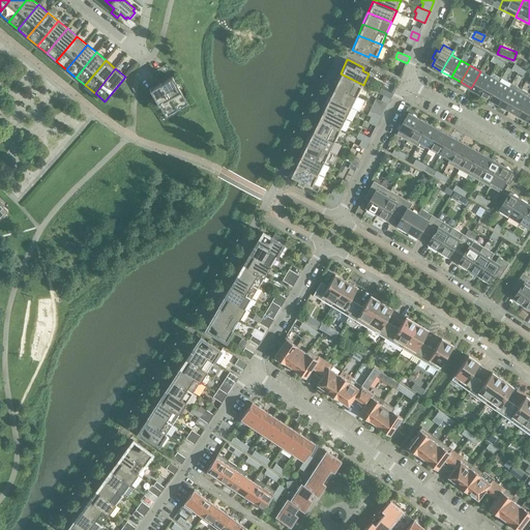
[(490,77),(480,71),(471,88),(480,93),(490,77)]
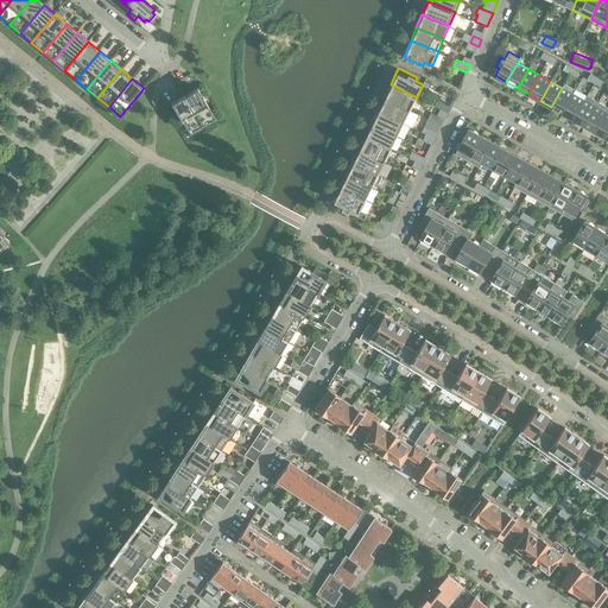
[(417,97),(391,84),(384,97),(411,111),(417,97)]
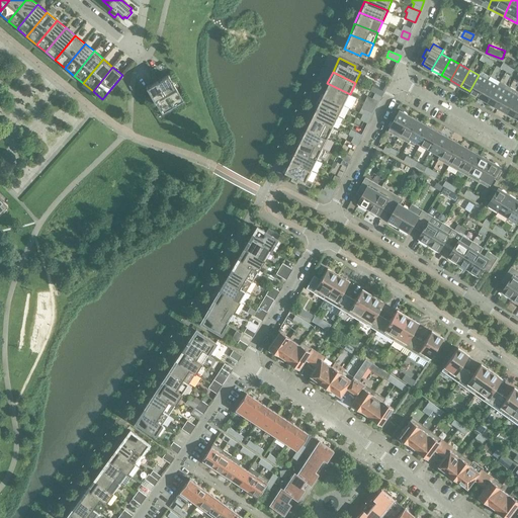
[(168,74),(157,81),(173,108),(183,101),(168,74)]
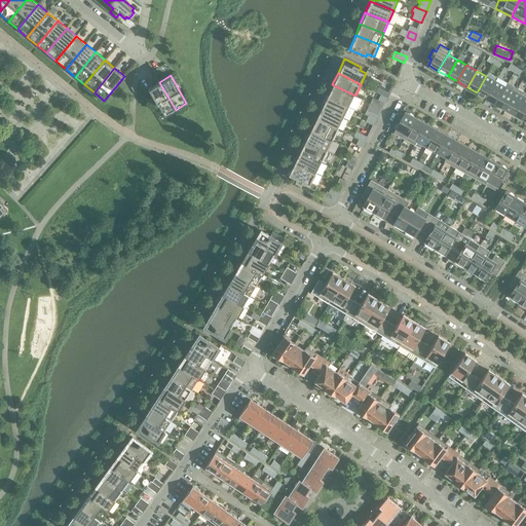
[(496,81),(486,76),(477,92),(487,98),(496,81)]
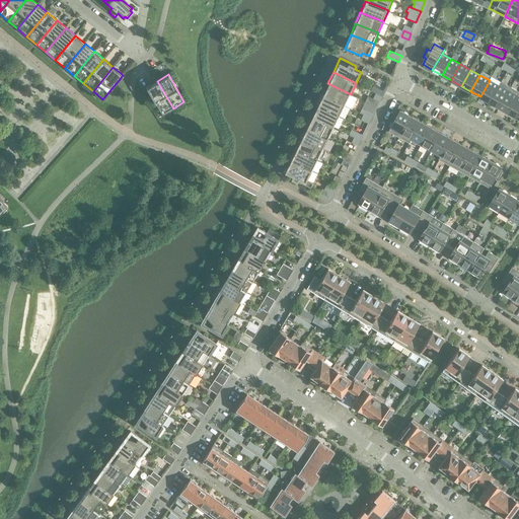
[(499,85),(490,80),(480,96),(490,102),(499,85)]
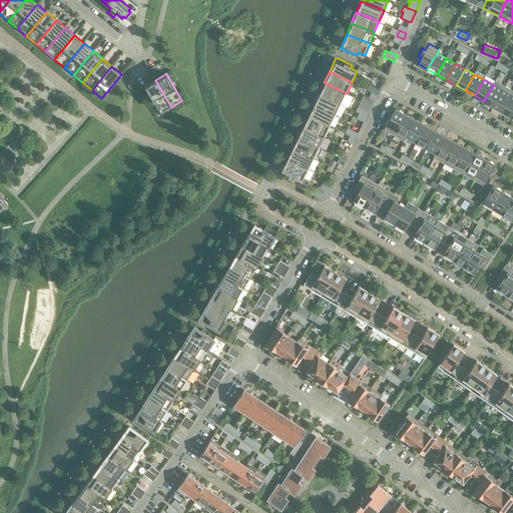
[(171,107),(155,80),(144,86),(160,113),(171,107)]
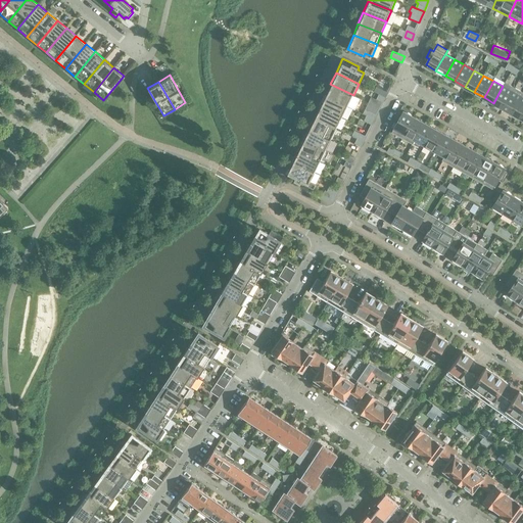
[(505,82),(503,86),(493,103),(503,108),(512,92),(515,87),(505,82)]
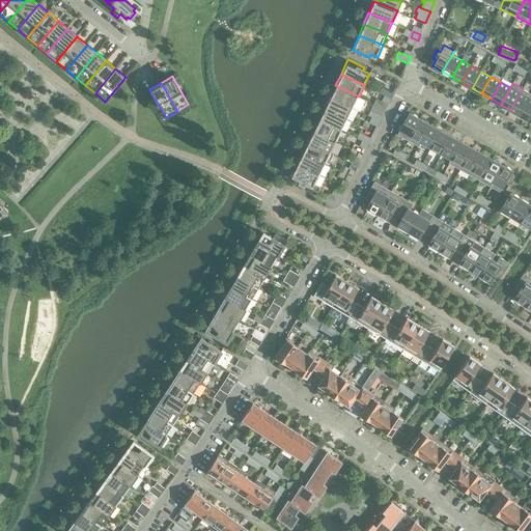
[(359,96),(335,85),(330,96),(353,108),(359,96)]
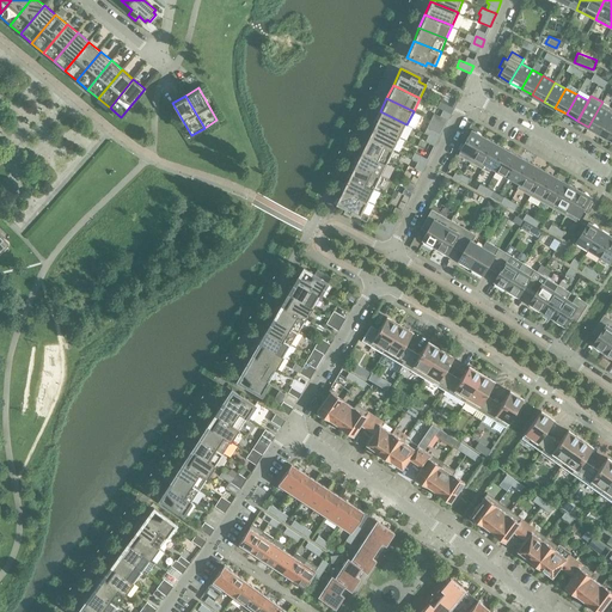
[(453,110),(454,108),(440,101),(438,106),(444,110),(451,114),(453,110)]
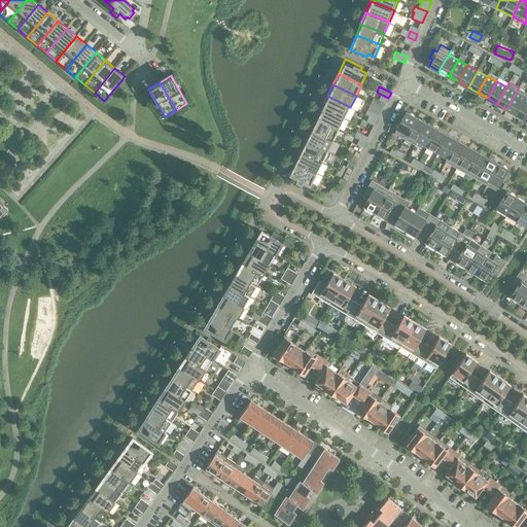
[(526,93),(519,88),(516,93),(506,109),(517,114),(526,98),(526,95),(526,93)]
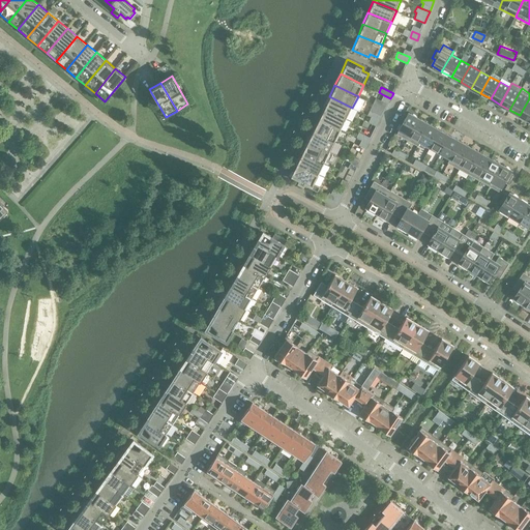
[(388,104),(390,98),(384,95),(381,100),(376,98),(374,104),(385,110),(388,104)]
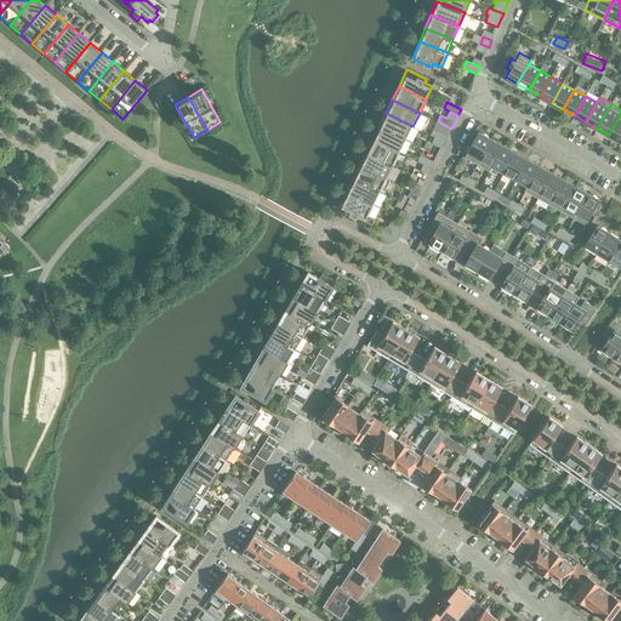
[(412,126),(386,113),(380,125),(406,138),(412,126)]
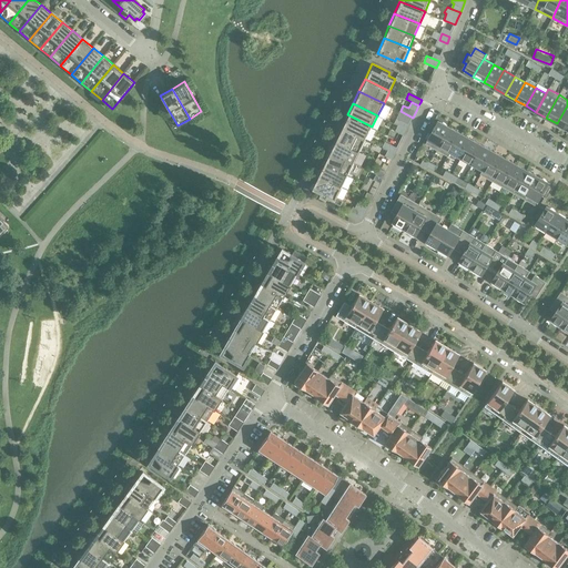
[(567,127),(567,105),(557,123),(567,129),(567,127)]
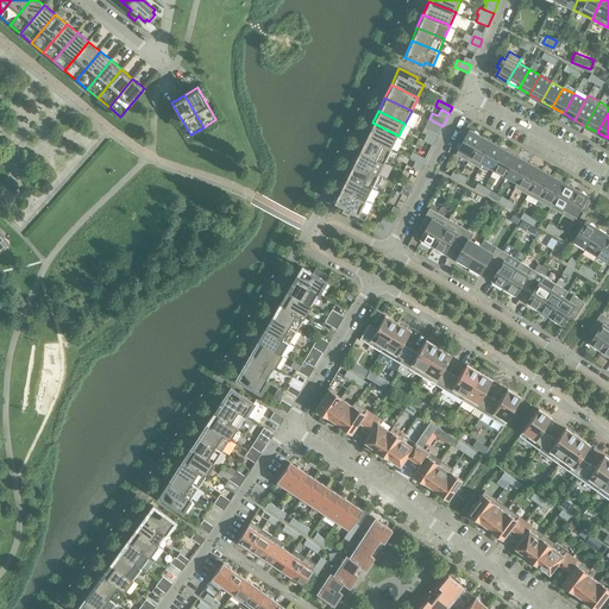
[(439,133),(443,126),(429,119),(422,132),(427,135),(437,139),(439,133)]
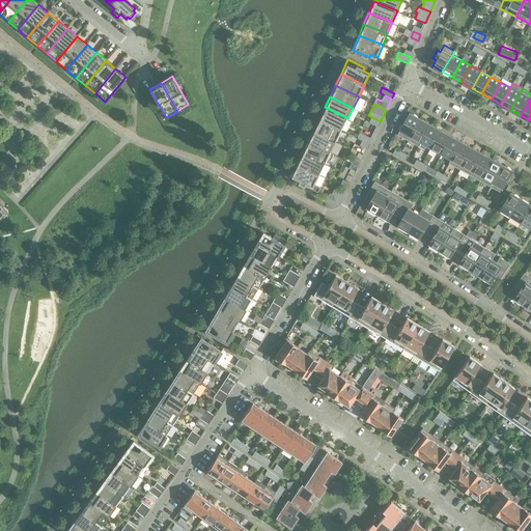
[(347,118),(325,107),(318,118),(342,130),(347,118)]
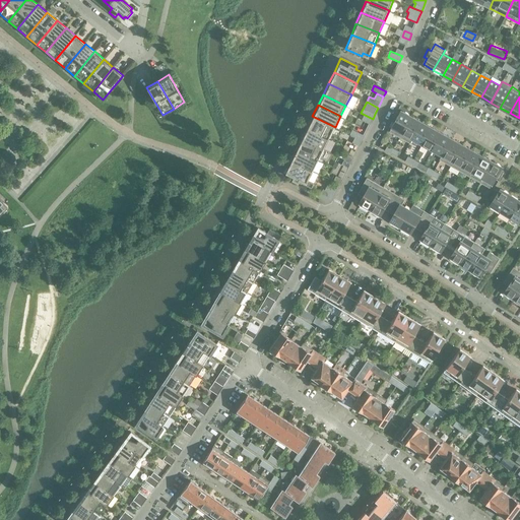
[(390,131),(400,137),(411,116),(402,111),(399,115),(397,113),(392,121),(395,122),(390,131)]
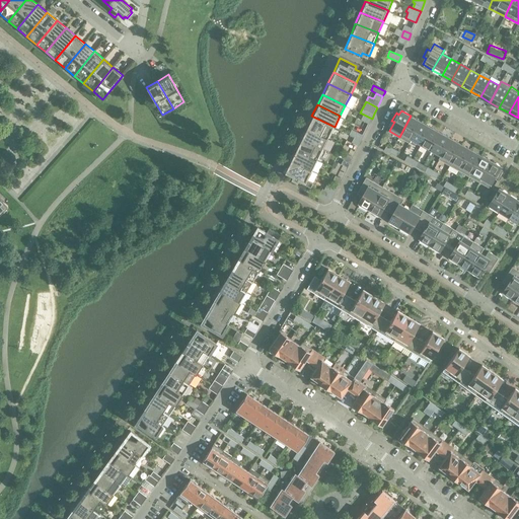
[(369,124),(372,119),(364,115),(361,120),(369,124)]
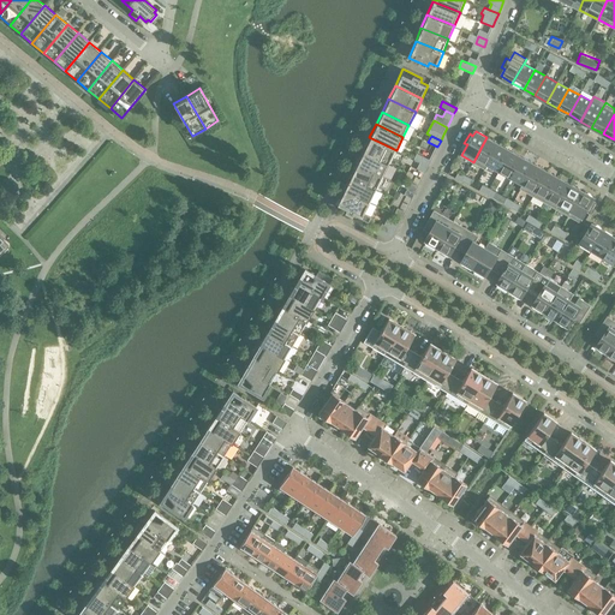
[(396,150),(369,137),(363,150),(389,163),(396,150)]
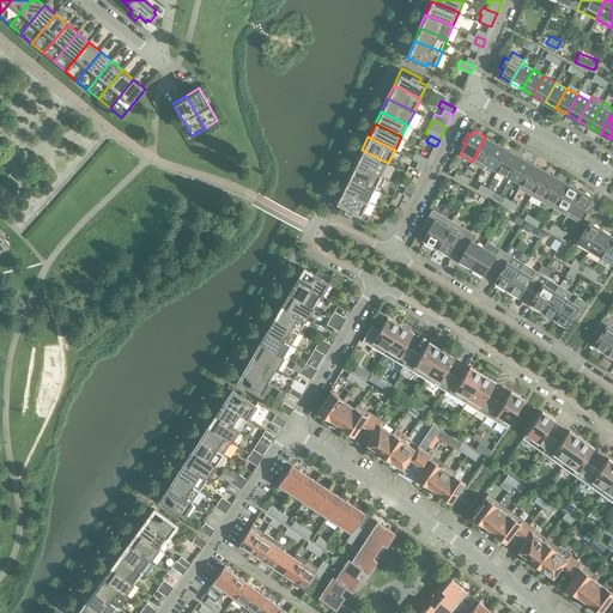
[(497,144),(485,137),(472,162),(484,168),(497,144)]
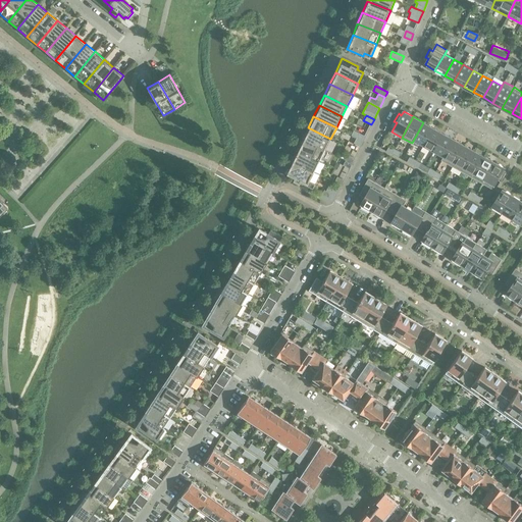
[(433,127),(423,122),(412,143),(412,144),(414,140),(424,145),(433,127)]
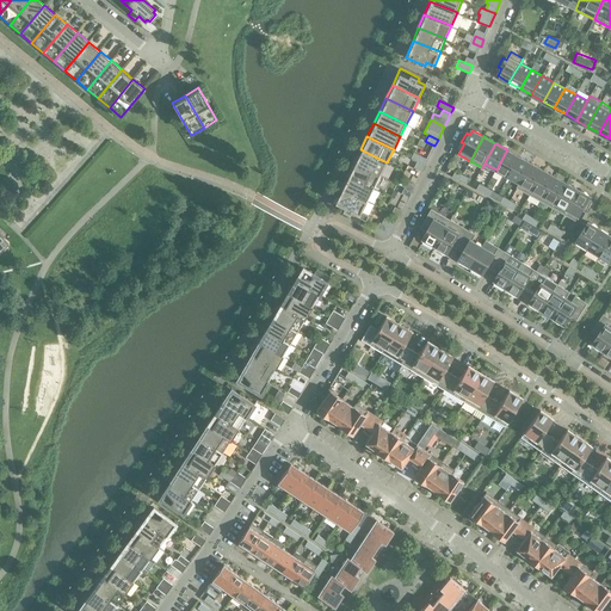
[(418,144),(415,152),(430,155),(431,148),(418,144)]
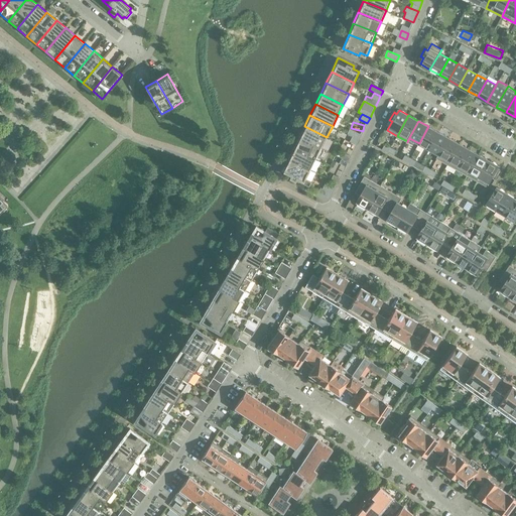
[(327,137),(304,126),(299,137),(321,148),(327,137)]
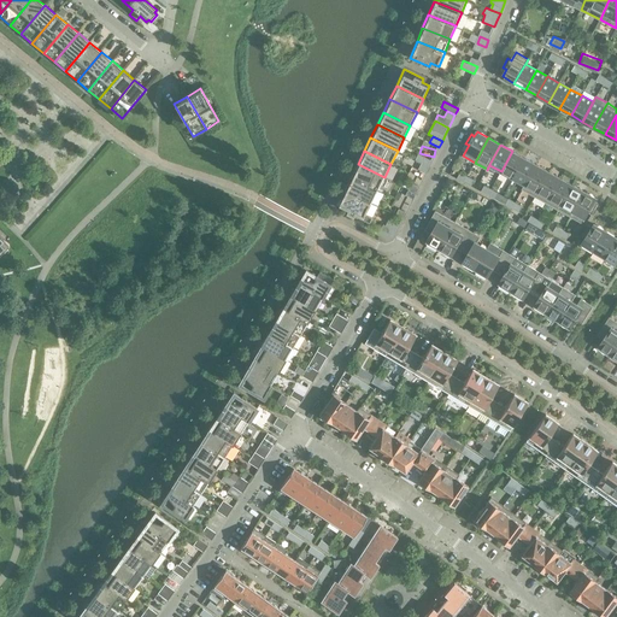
[(524,158),(512,151),(501,171),(513,178),(524,158)]
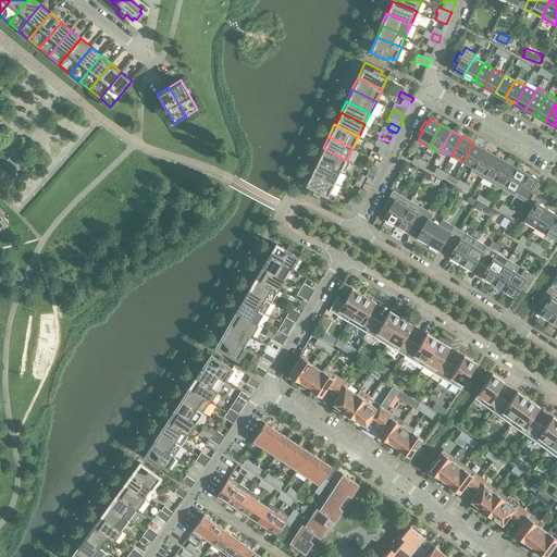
[(387,150),(391,145),(378,138),(375,145),(381,147),(387,150)]
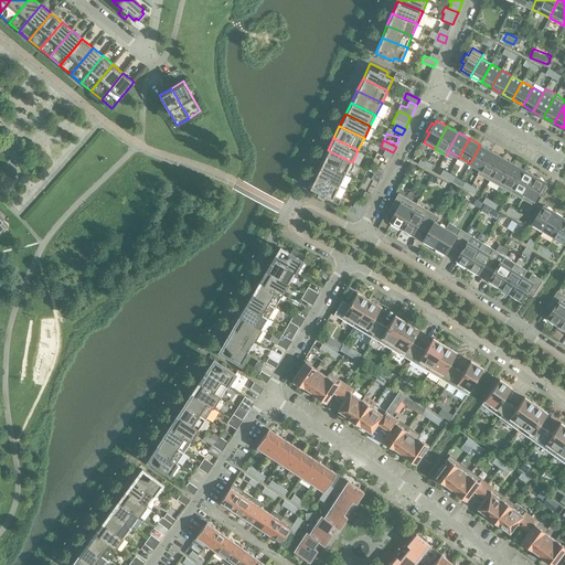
[(491,151),(480,145),(470,163),(480,169),(478,173),(479,173),(491,151)]
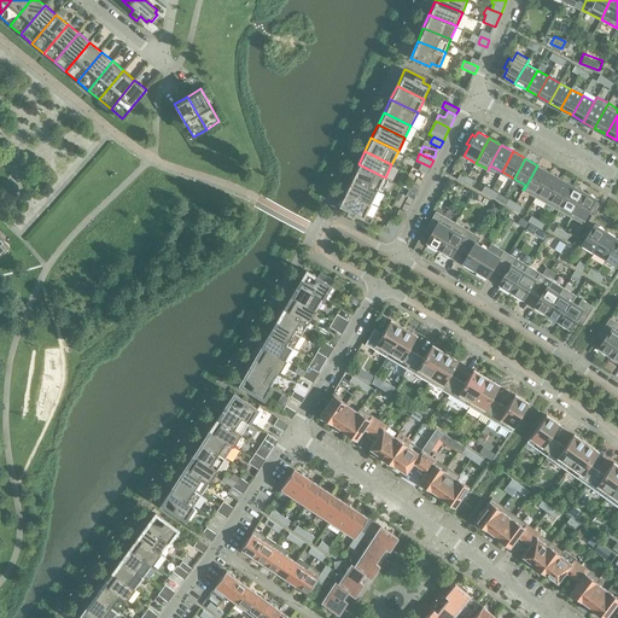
[(430,167),(423,163),(419,169),(427,173),(430,167)]
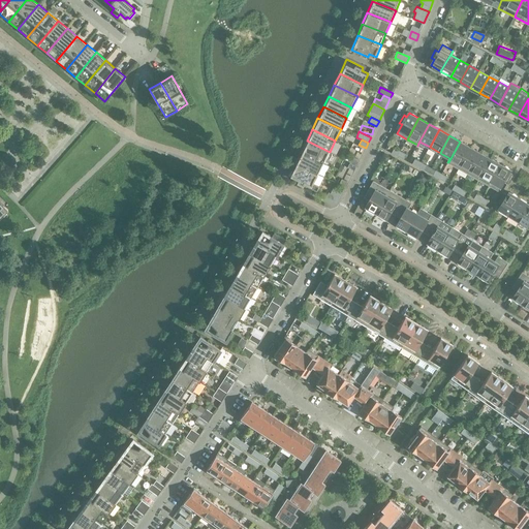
[(330,152),(307,141),(301,151),(324,162),(330,152)]
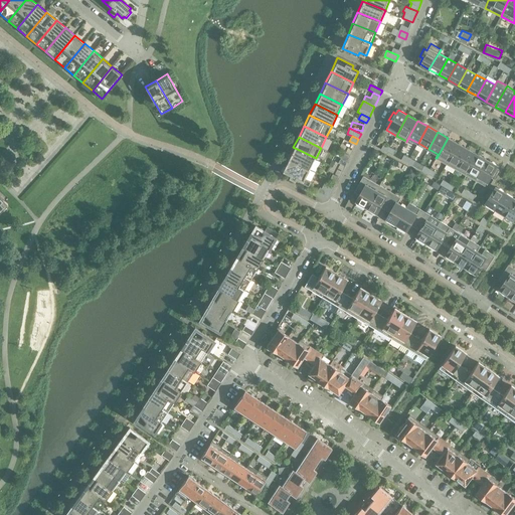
[(458,143),(448,138),(437,158),(447,164),(458,143)]
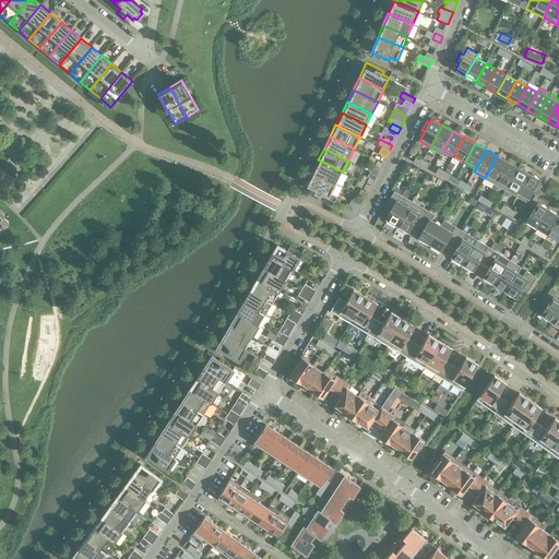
[(508,162),(497,155),(485,178),(495,183),(508,162)]
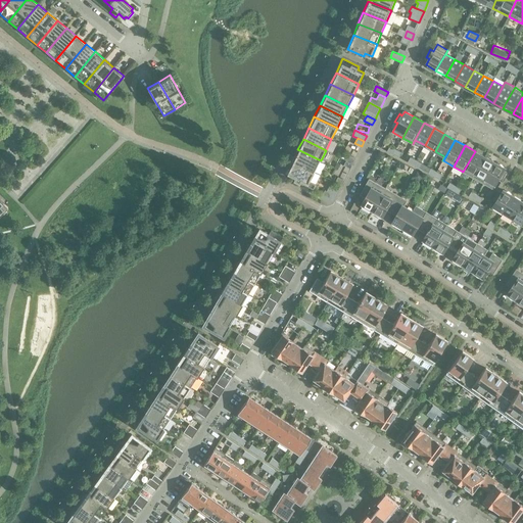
[(321,160),(297,149),(292,160),(316,172),(321,160)]
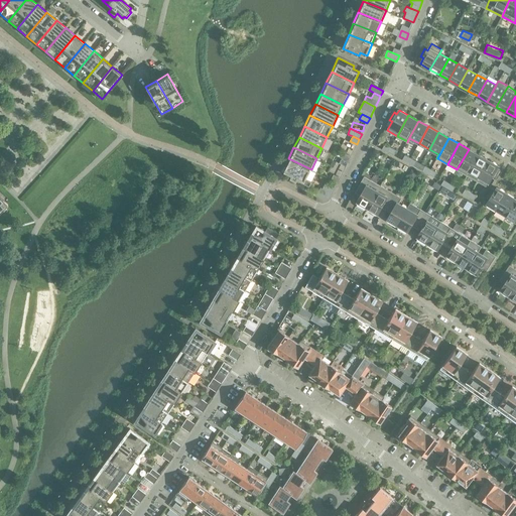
[(479,154),(469,149),(457,169),(467,175),(479,154)]
